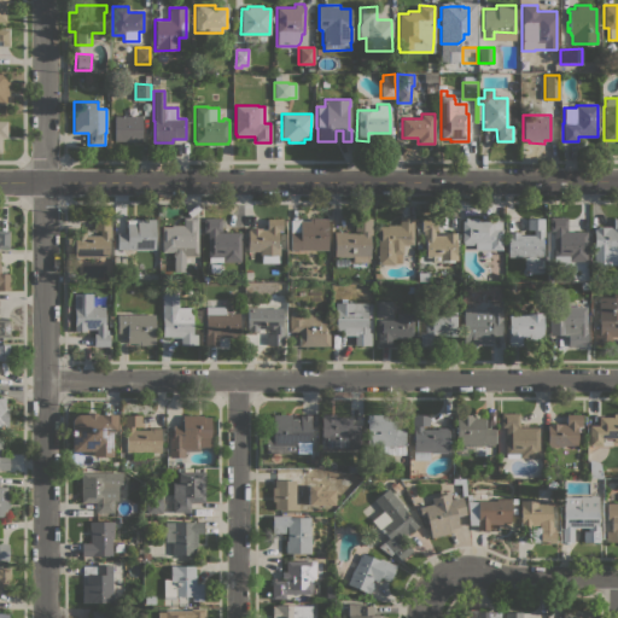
[(141,116),(141,141),(114,141),(114,116),(141,116)]
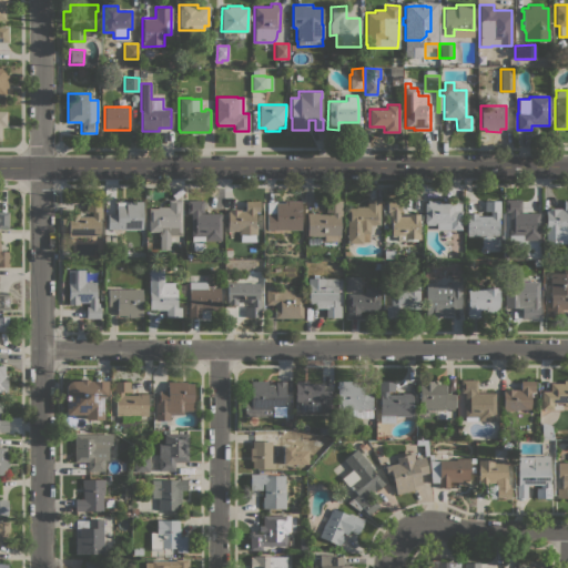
[(539,212),(539,240),(521,240),(521,236),(510,236),(510,230),(506,230),(506,212),(505,212),(505,200),(521,199),(521,212),(539,212)]
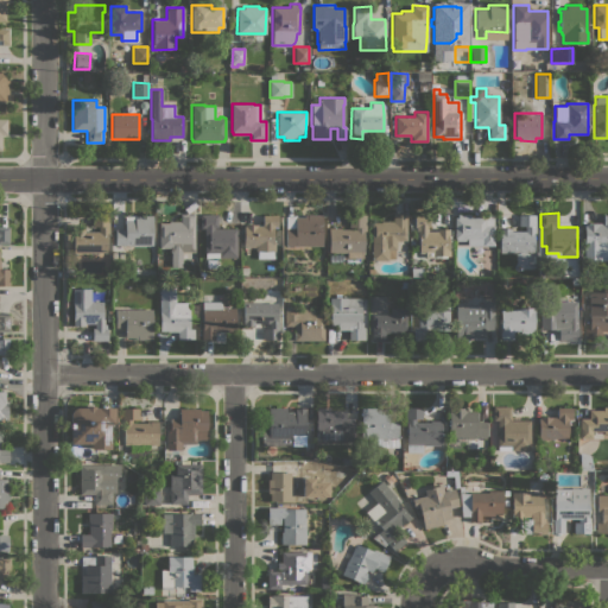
[(194,252),(171,252),(170,247),(159,247),(158,223),(169,223),(169,221),(179,221),(179,214),(194,214),(194,252)]
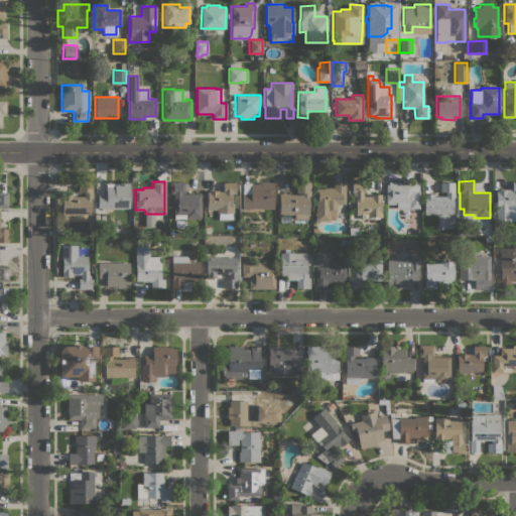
[(201,219),(173,219),(173,194),(169,194),(169,181),(184,181),(184,194),(201,194),(201,219)]
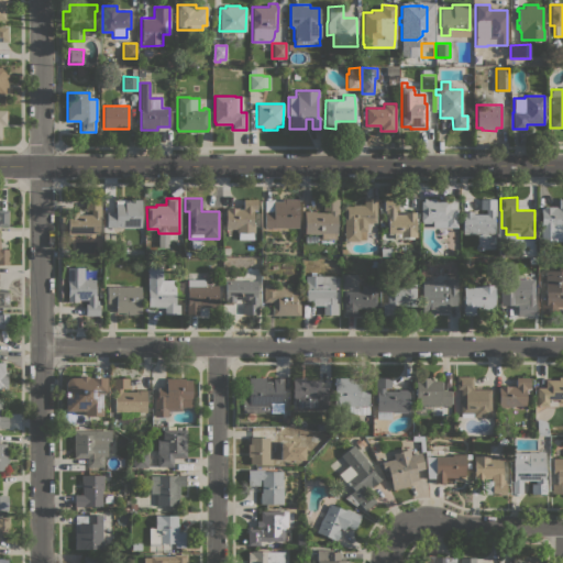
[(338,213),(337,213),(337,233),(335,233),(335,239),(322,239),(322,233),(304,233),(304,212),(322,212),(322,198),(339,199),(338,213)]
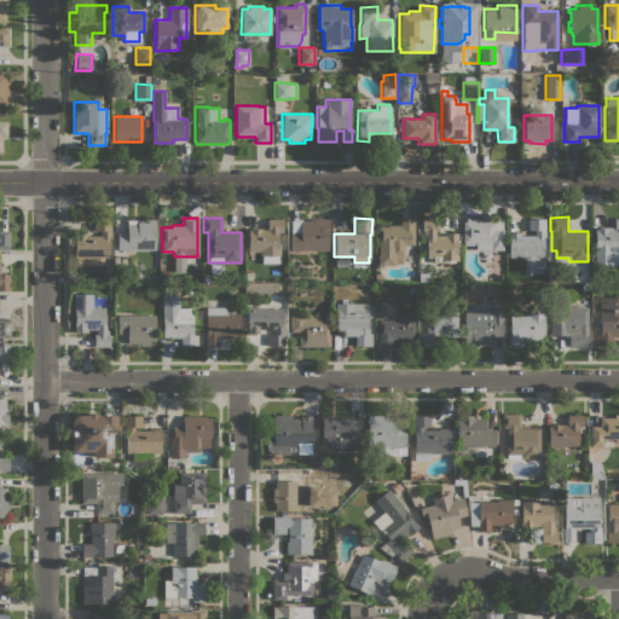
[(379,265),(377,226),(387,226),(387,225),(399,225),(399,218),(414,218),(414,244),(403,244),(403,254),(395,254),(395,265),(379,265)]
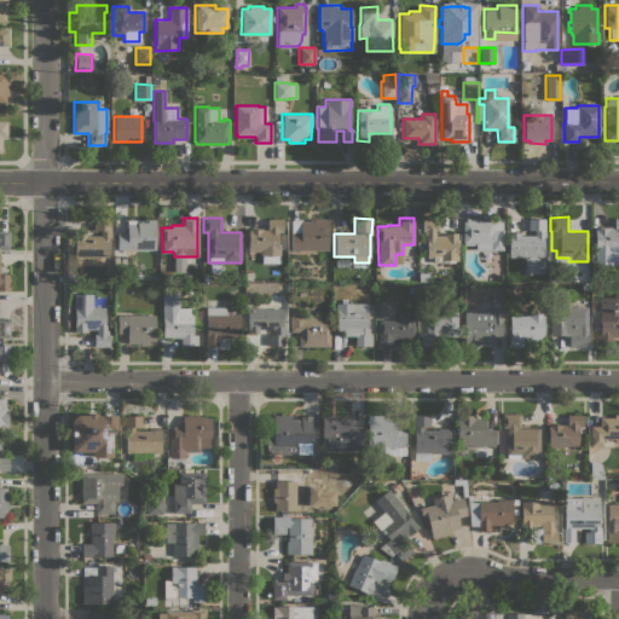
[(422,218),(438,218),(438,230),(435,230),(435,235),(445,235),(445,232),(457,232),(457,255),(457,260),(453,260),(453,262),(443,262),(443,260),(440,260),(440,262),(433,262),(433,258),(427,258),(427,239),(426,239),(426,235),(423,235),(423,231),(422,231),(422,218)]
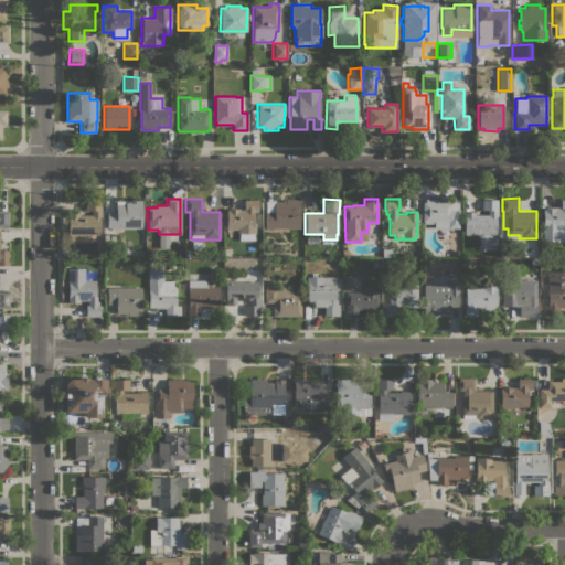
[(425,199),(437,199),(437,202),(448,202),(448,199),(458,199),(458,210),(459,210),(459,228),(436,228),(436,223),(423,223),(423,222),(423,202),(425,202),(425,199)]
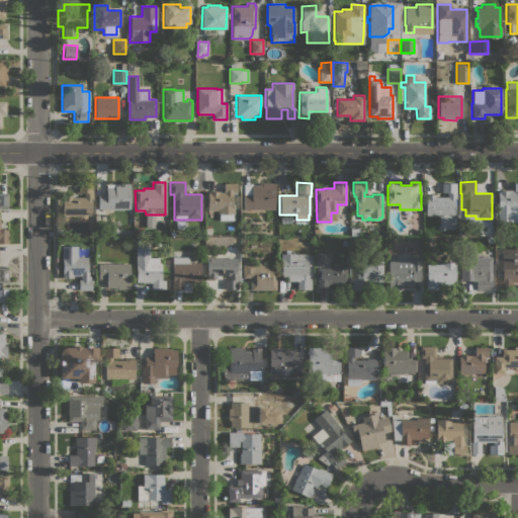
[(514,183),(517,183),(517,182),(517,222),(510,222),(510,221),(498,221),(498,189),(514,189),(514,183)]
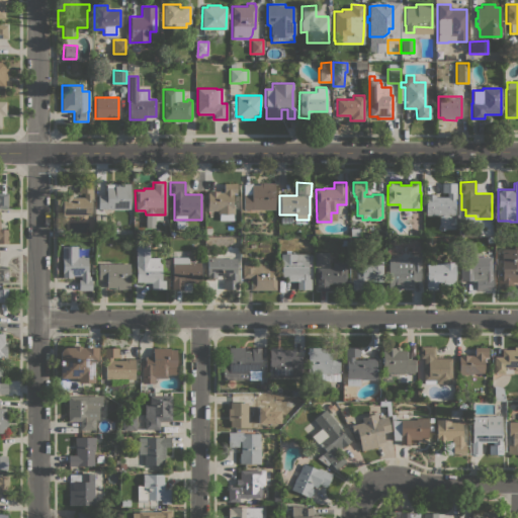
[(77,214),(77,216),(62,216),(62,205),(57,205),(57,198),(62,198),(62,194),(72,195),(72,197),(83,197),(83,193),(78,193),(78,183),(92,183),(92,198),(91,198),(91,214),(77,214)]
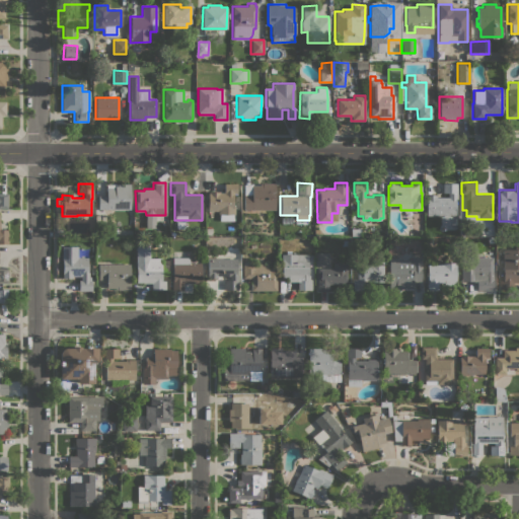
[(106,183),(115,183),(115,184),(130,184),(130,209),(98,209),(98,196),(106,196),(106,194),(105,194),(105,192),(106,192),(106,183)]
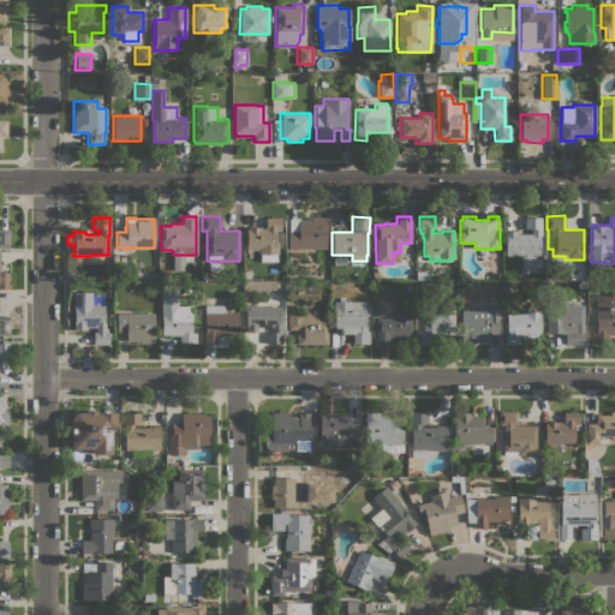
[(246,227),(261,227),(261,228),(266,228),(266,218),(281,218),(281,228),(276,228),(276,243),(278,243),(278,254),(258,254),(258,250),(246,250),(246,227)]
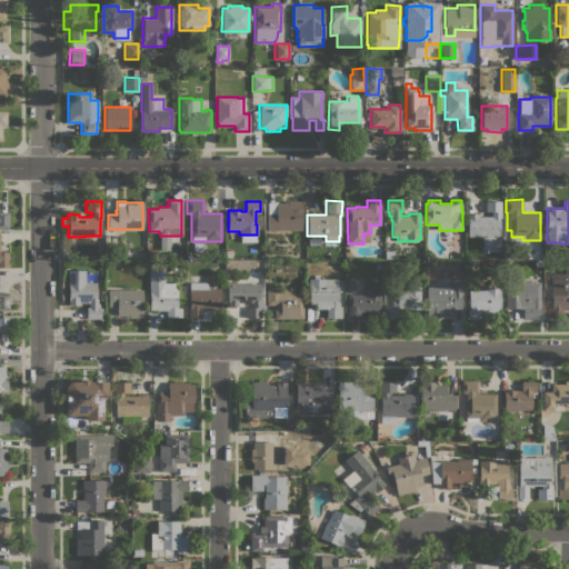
[(268,230),(268,228),(267,228),(267,202),(276,202),(276,203),(285,203),(285,201),(301,201),(301,230),(268,230)]
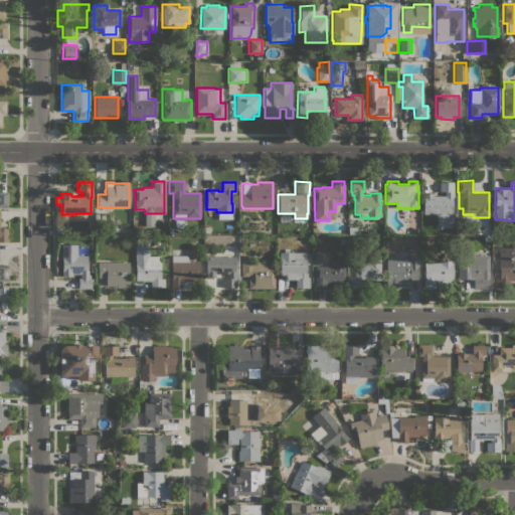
[(423,214),(422,193),(433,193),(433,196),(445,195),(444,191),(440,191),(439,182),(453,182),(453,197),(452,197),(452,199),(455,199),(455,203),(452,204),(452,213),(423,214)]
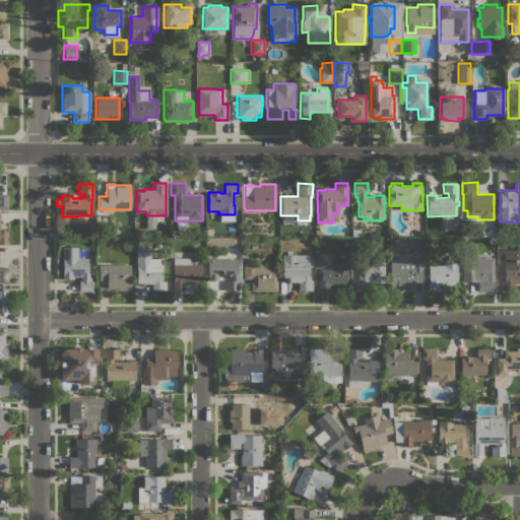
[(351,229),(361,229),(361,236),(351,237),(351,229)]
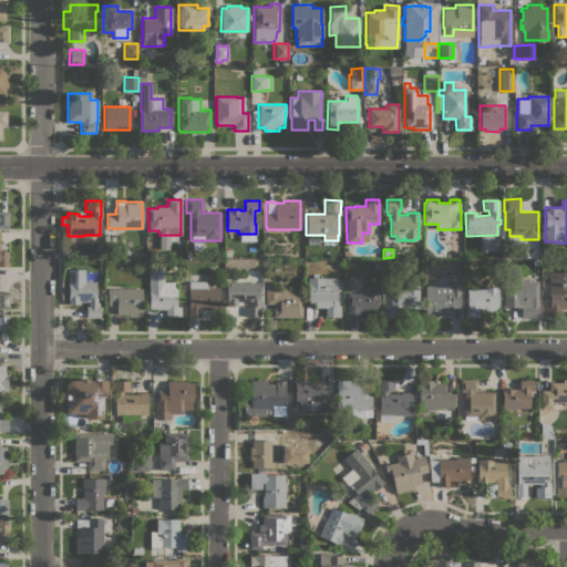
[(148,268),(163,268),(163,282),(176,282),(177,307),(181,307),(181,317),(165,317),(165,309),(157,309),(150,309),(148,268)]
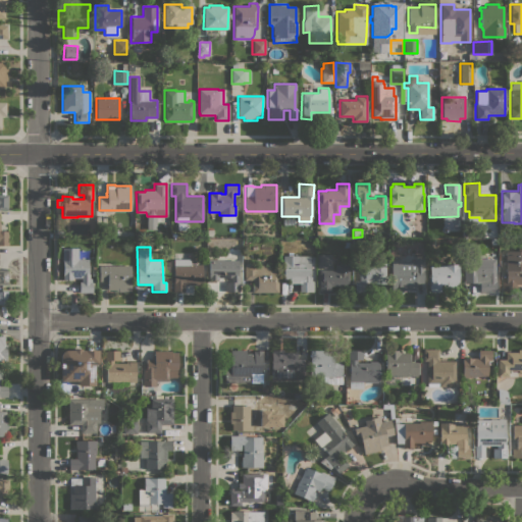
[(77,248),(77,259),(89,259),(88,273),(89,273),(89,278),(91,278),(91,281),(93,281),(92,293),(79,293),(79,281),(81,281),(81,277),(72,277),(72,279),(62,279),(63,262),(61,262),(62,248),(77,248)]
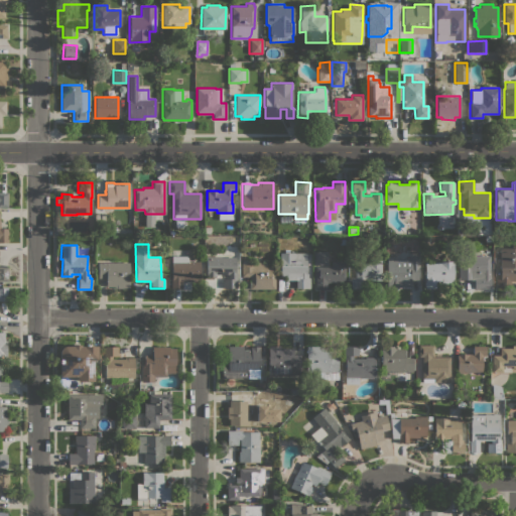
[(515,281),(510,281),(510,288),(496,287),(496,278),(500,278),(500,248),(511,248),(511,245),(515,245),(515,281)]
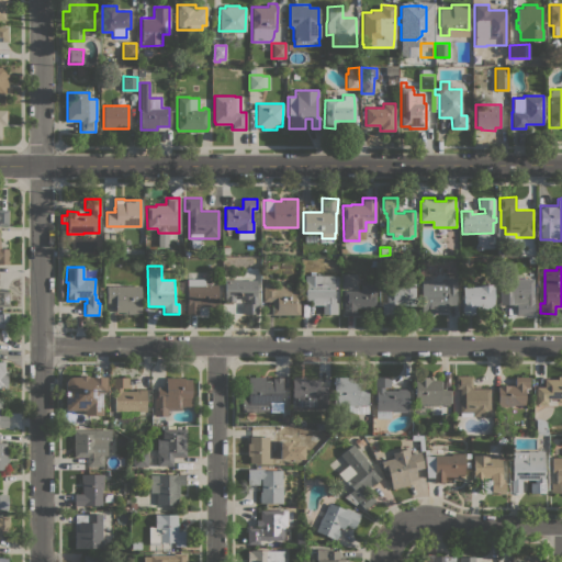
[(357,287),(344,287),(344,273),(357,273),(357,287)]
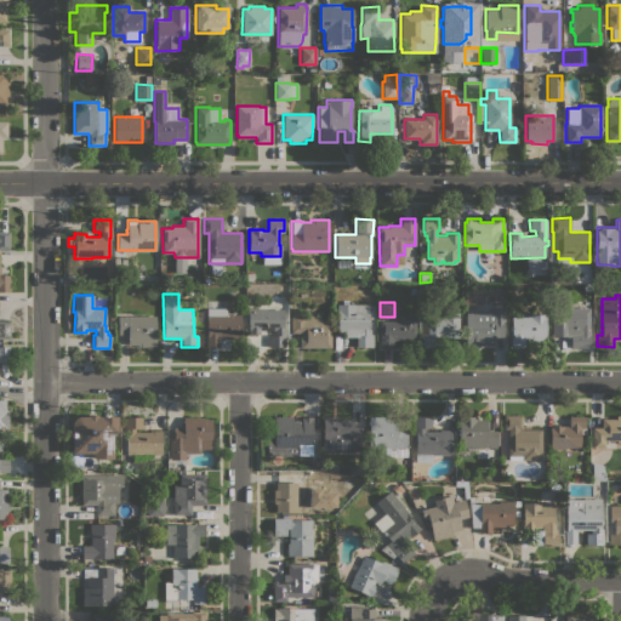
[(249,309),(272,309),(272,303),(279,303),(279,309),(284,309),(283,329),(285,329),(285,347),(268,346),(268,335),(274,335),(274,330),(260,330),(260,334),(249,334),(249,309)]
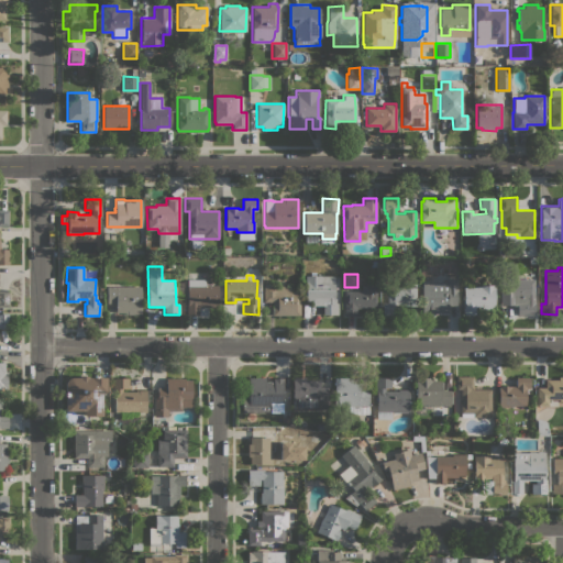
[(334,276),(334,298),(335,298),(335,304),(338,304),(338,315),(322,315),(322,305),(312,305),(312,302),(305,302),(305,276),(334,276)]
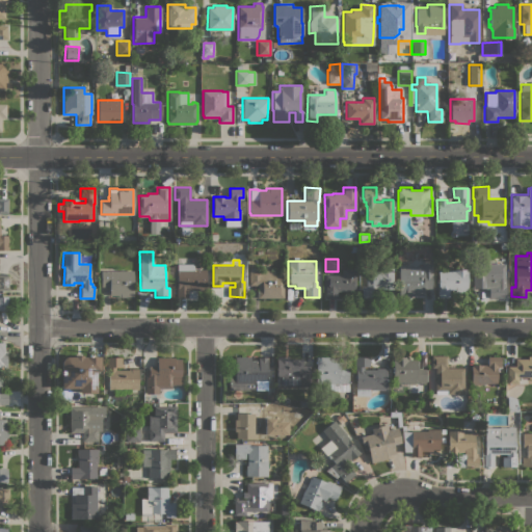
[(421,266),(421,263),(431,263),(431,278),(434,278),(434,287),(431,287),(431,288),(425,288),(425,292),(423,292),(423,296),(405,296),(405,295),(398,295),(399,266),(421,266)]
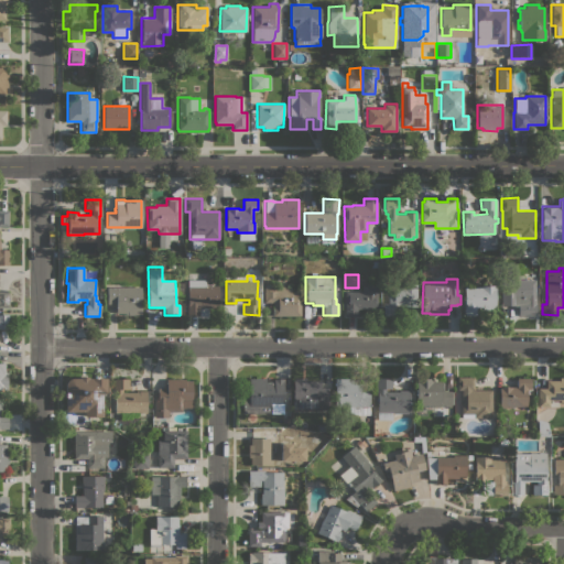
[(534,303),(537,303),(537,315),(520,315),(520,303),(524,303),(524,300),(514,300),(514,303),(501,303),(501,279),(518,279),(518,280),(534,280),(534,303)]
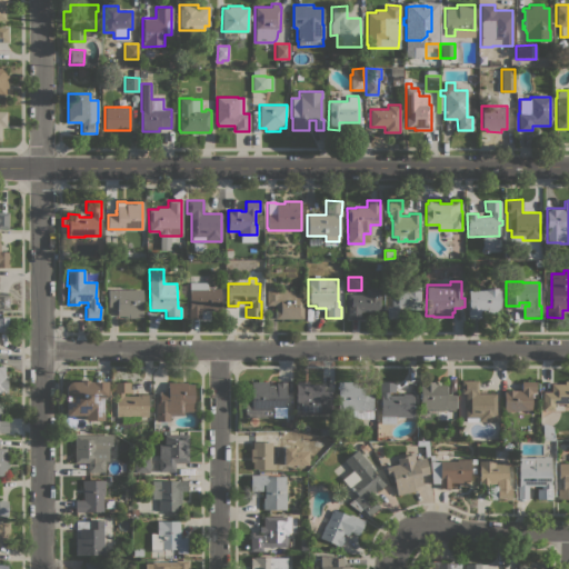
[(189,282),(207,282),(207,288),(220,288),(220,311),(212,311),(212,310),(200,310),(200,318),(189,318),(189,282)]
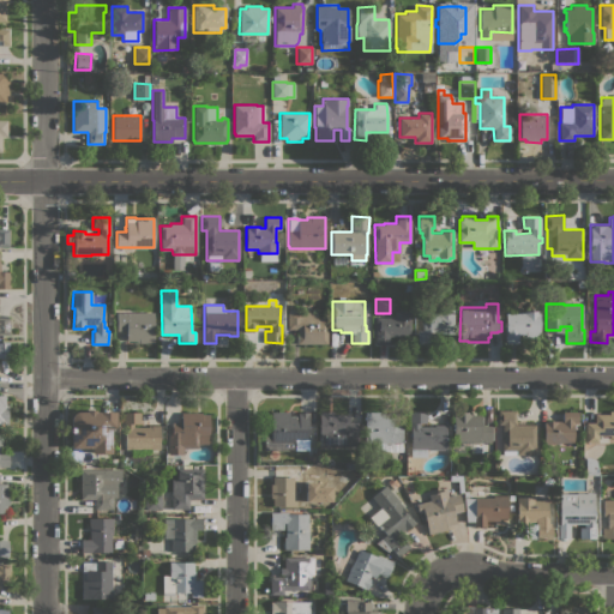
[(453,333),(434,333),(434,344),(417,344),(417,330),(422,330),(422,309),(453,309),(453,333)]
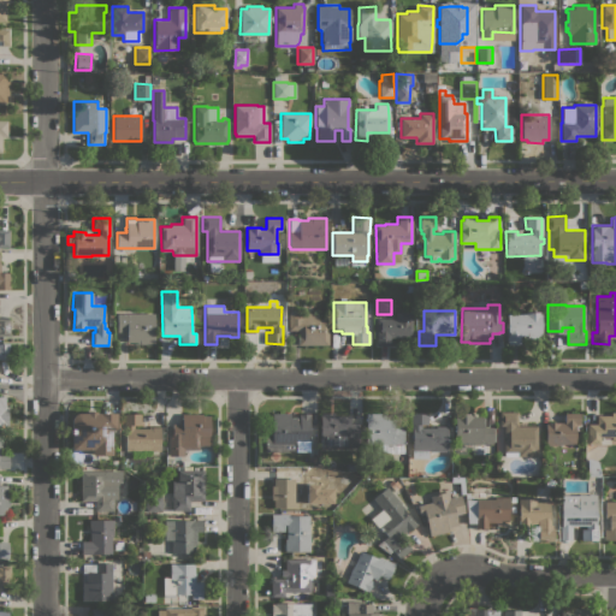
[(318,313),(318,319),(327,319),(327,345),(297,344),(297,330),(288,330),(288,312),(318,313)]
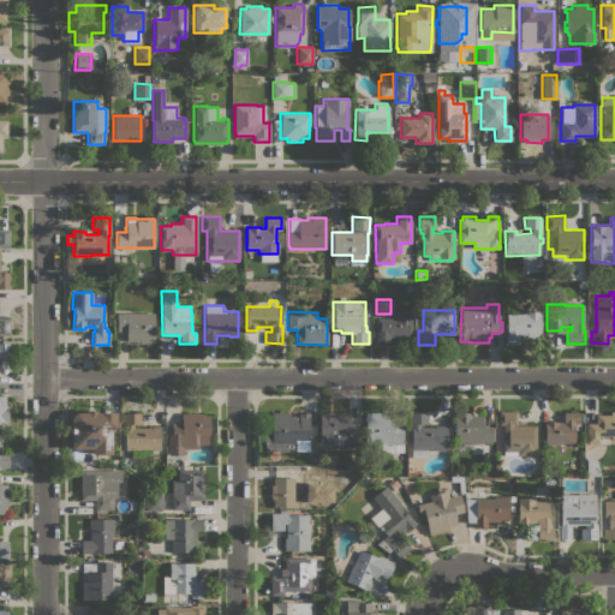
[(394,317),(394,311),(411,311),(411,335),(389,335),(389,344),(376,344),(376,317),(394,317)]
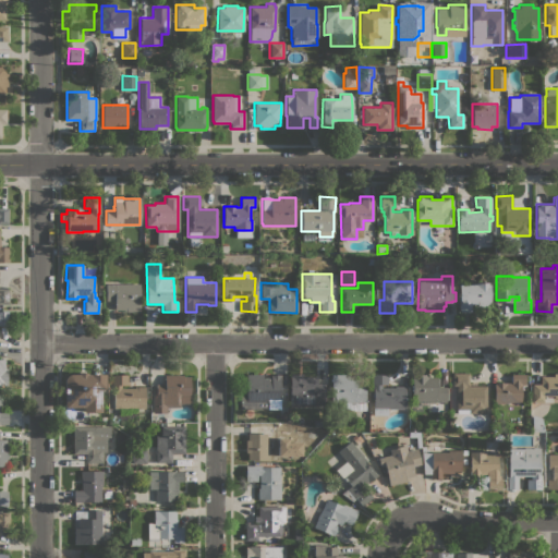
[(475,284),(475,282),(490,282),(489,306),(477,306),(477,304),(471,304),(471,312),(459,312),(459,284),(475,284)]
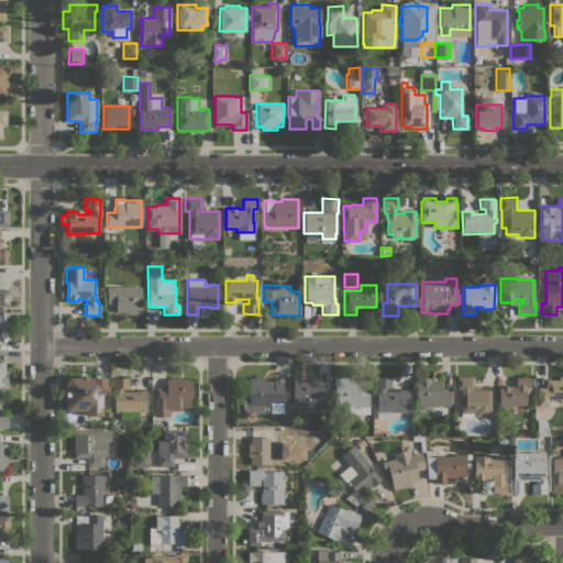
[(141,286),(141,315),(124,315),(124,312),(116,312),(116,304),(107,304),(107,286),(141,286)]
